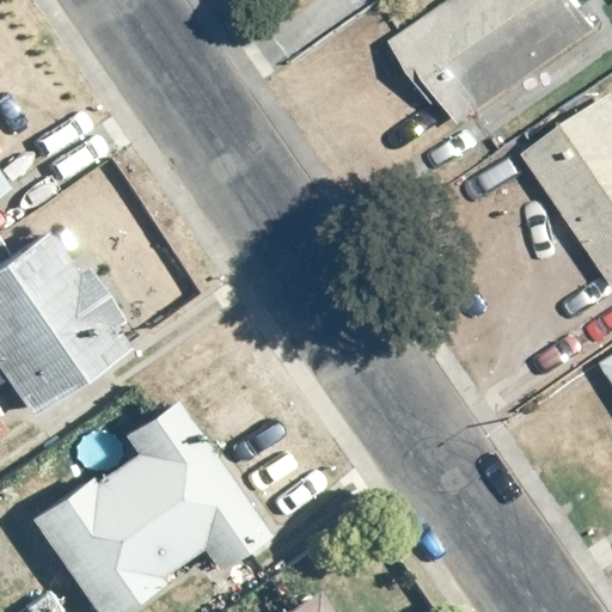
[(457,127),(598,31),(576,0),(444,0),(386,41),(429,104),(436,98),(457,127)]
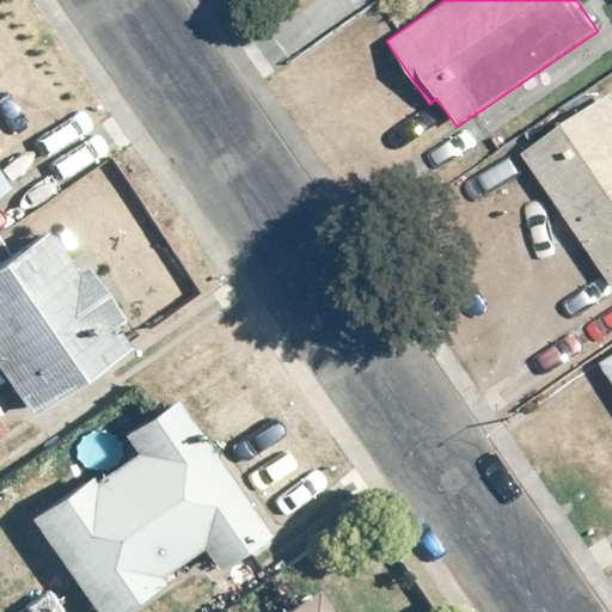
[(611,102),(607,95),(519,154),(611,288),(611,102)]
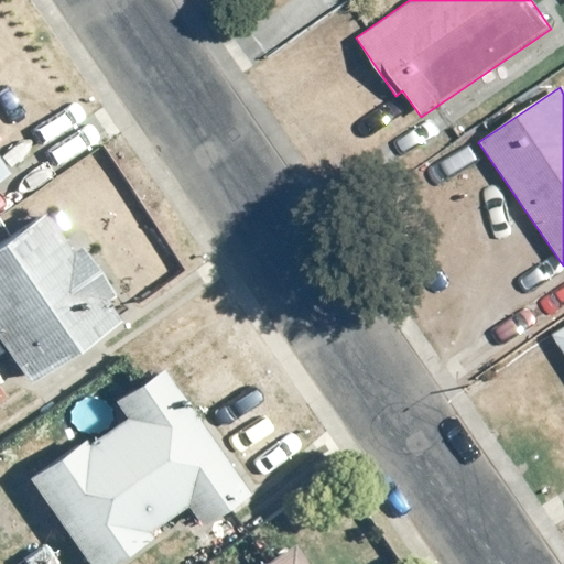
[(0,181),(12,173),(0,155),(0,181)]
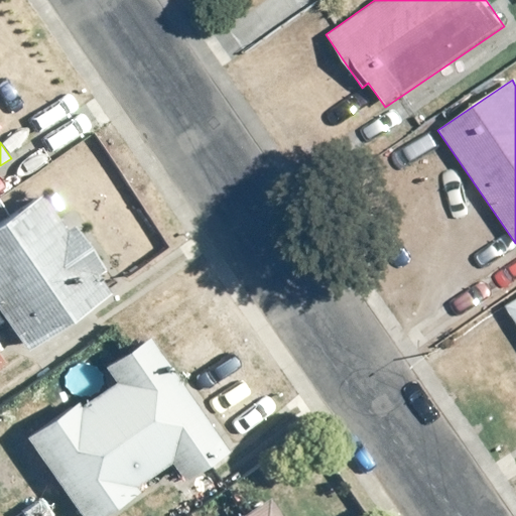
[(42,194),(0,223),(0,314),(26,352),(110,293),(99,277),(108,270),(77,225),(69,231),(42,194)]
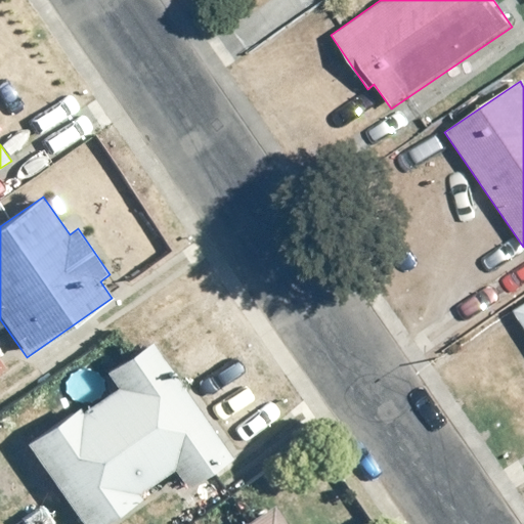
[(523,304),(512,312),(523,331),(523,304)]
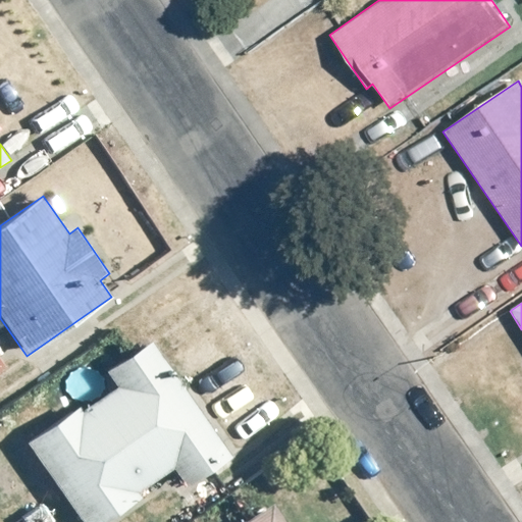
[(81,406),(28,444),(82,521),(109,521),(144,498),(140,492),(176,467),(191,488),(233,459),(153,344),(110,373),(120,388),(86,413),(81,406)]
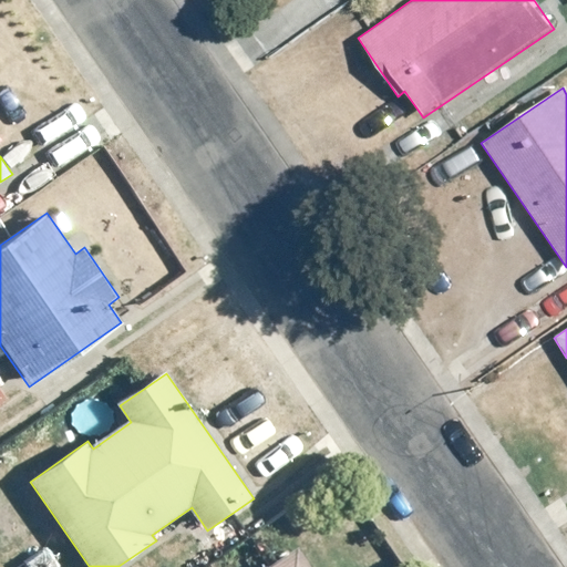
[(312,566),(298,545),(266,566),(312,566)]
